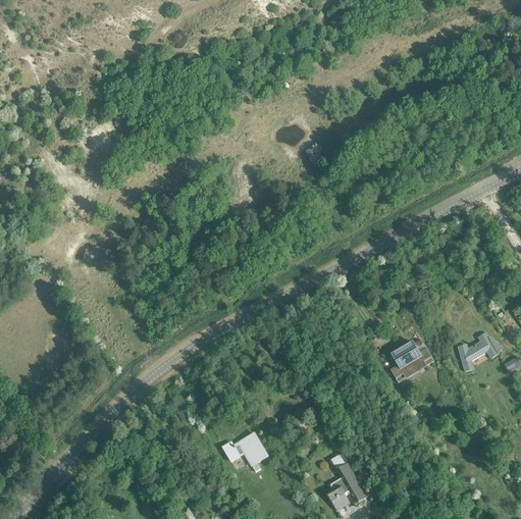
[(490,357),(498,352),(485,331),(478,336),(480,341),(468,348),(466,343),(458,346),(464,370),(473,367),(471,359),(481,353),(480,351),(485,348),(490,357)]
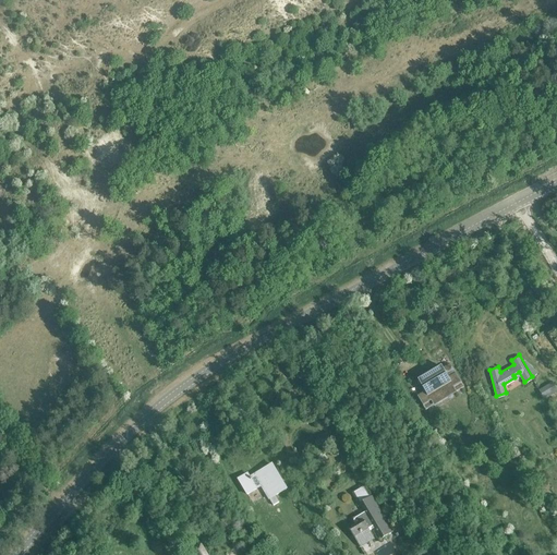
[(423,389),(415,394),(424,408),(433,402),(431,399),(451,386),(455,390),(463,385),(449,361),(442,365),(439,366),(440,369),(431,374),(430,373),(418,379),(423,389)]
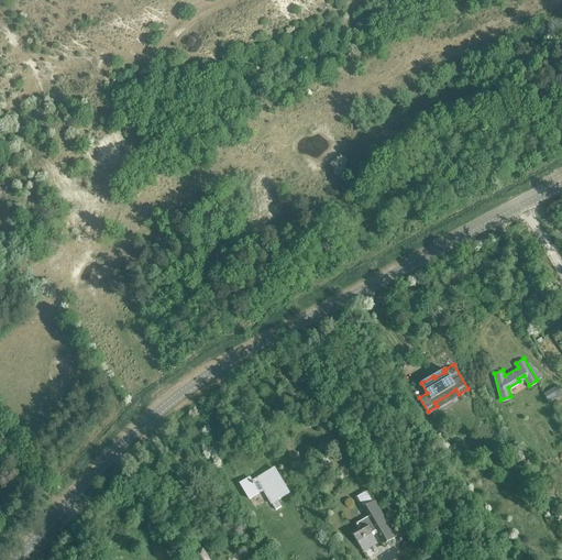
[(543,392),(548,399),(561,392),(557,384),(543,392)]
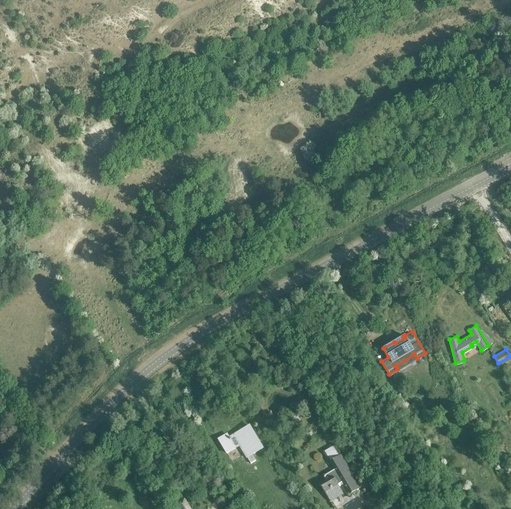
[(251,452),(261,446),(248,424),(229,435),(227,431),(217,437),(225,451),(238,443),(245,456),(246,455),(250,461),(255,458),(251,452)]
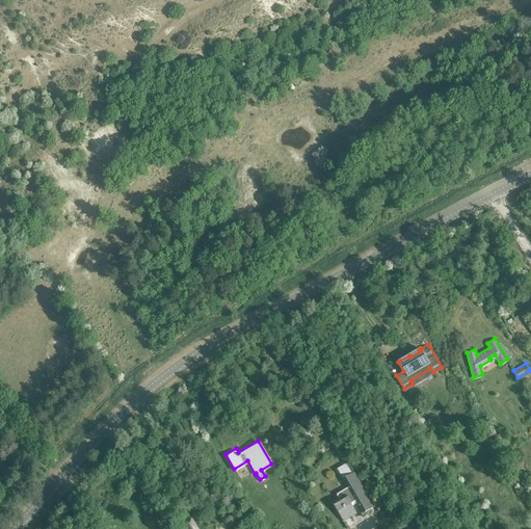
[(363,510),(372,505),(352,472),(343,478),(347,485),(336,493),(339,498),(333,502),(343,519),(356,510),(350,501),(355,498),(363,510)]
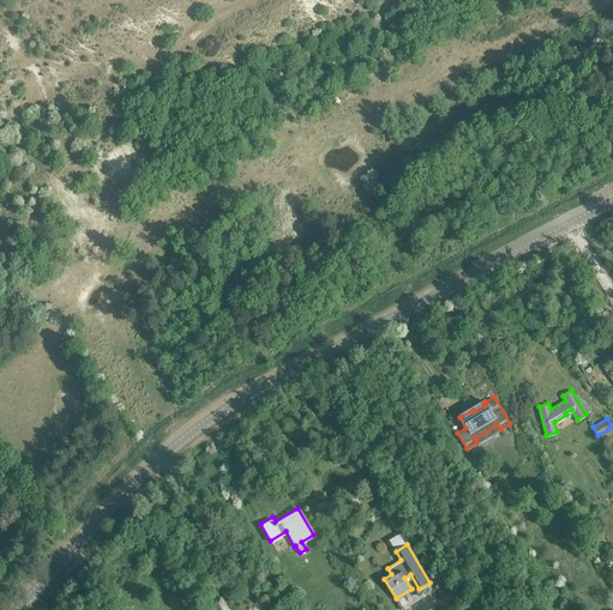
[(226,609),(220,597),(211,602),(215,609),(226,609)]
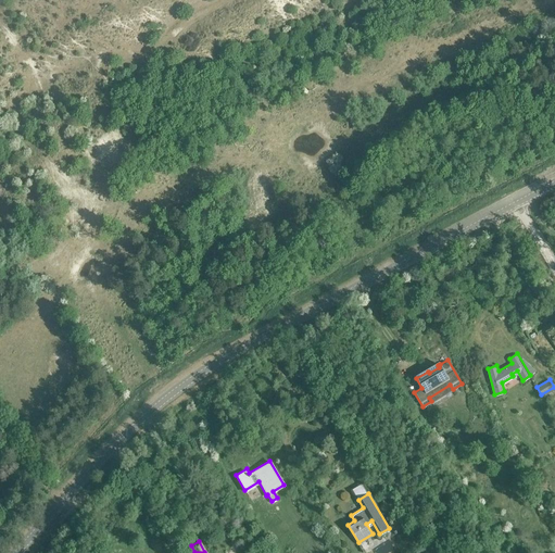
All buildings are outlined.
